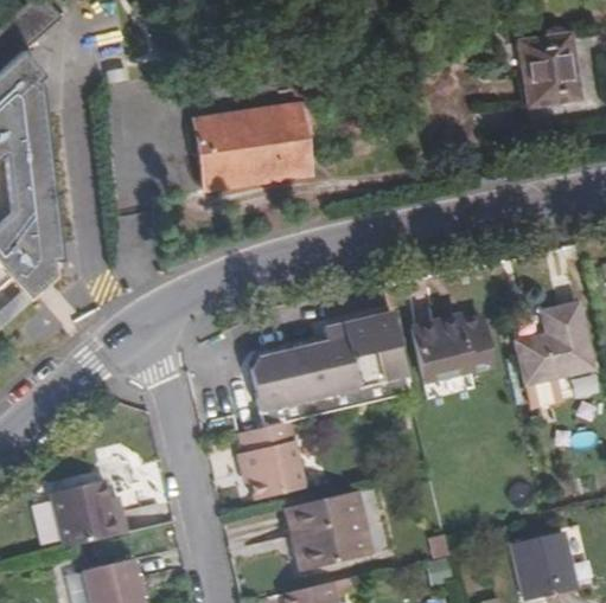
[(59,15),(45,0),(25,0),(0,21),(0,306),(52,262),(34,113),(16,114),(13,116),(6,106),(25,92),(18,83),(32,72),(16,58),(59,15)]
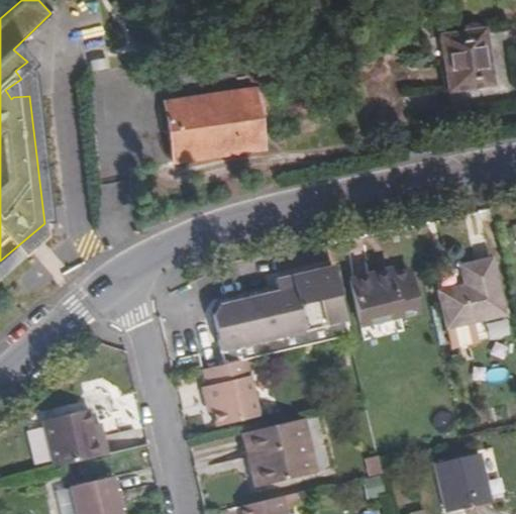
[(515,96),(503,29),(478,32),(477,27),(474,25),(469,25),(463,29),(463,35),(441,39),(453,112),(515,101),(515,96)]
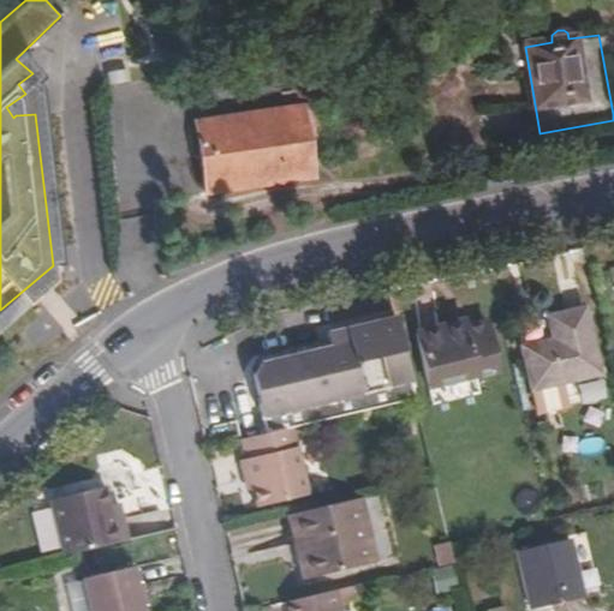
[(46,77),(22,53),(16,59),(33,73),(18,84),(25,94),(41,87),(46,77)]
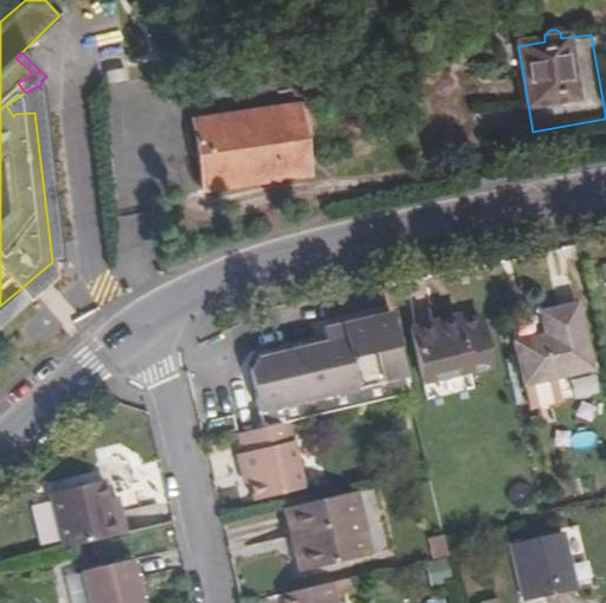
[(34,113),(52,262),(61,261),(40,85),(25,92),(6,106),(13,116),(16,114),(34,113)]
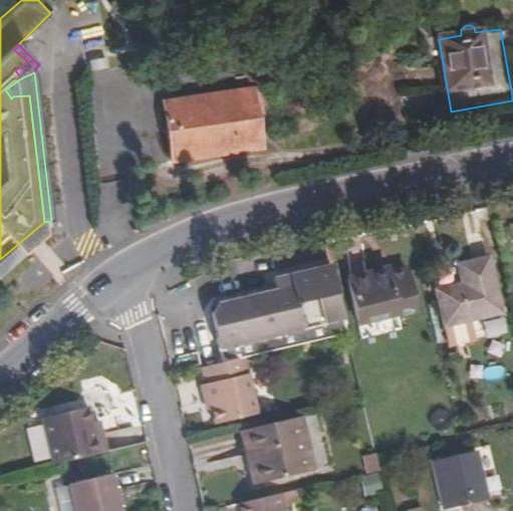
[(263,150),(259,114),(265,113),(262,92),(256,92),(255,87),(165,99),(172,161),(263,150)]
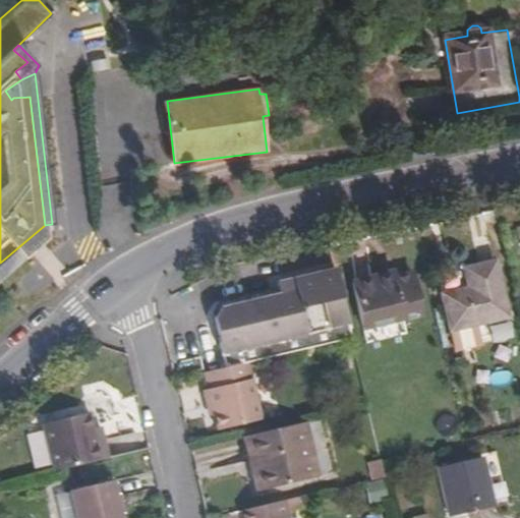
[(0,277),(46,237),(45,225),(0,263),(0,277)]
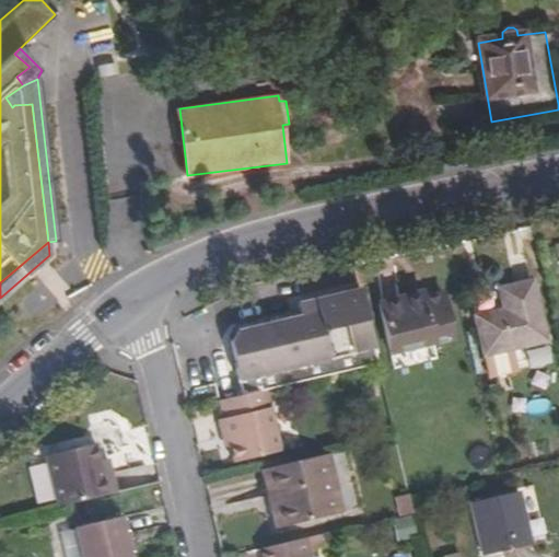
[(474,313),(487,371),(516,364),(512,343),(545,335),(531,276),(500,283),(504,305),(474,313)]
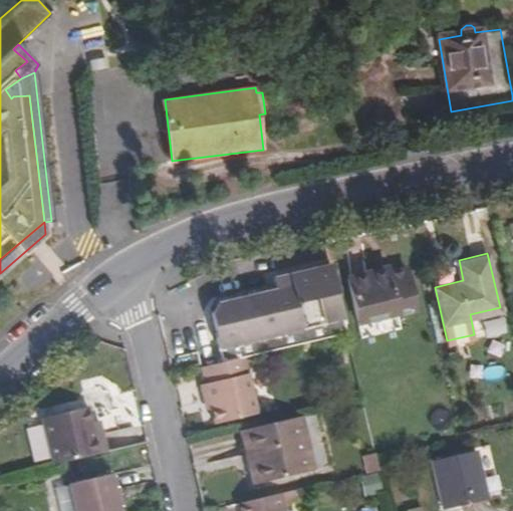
[(222,361),(243,355),(348,331),(331,263),(275,277),(275,281),(277,290),(209,307),(222,361)]
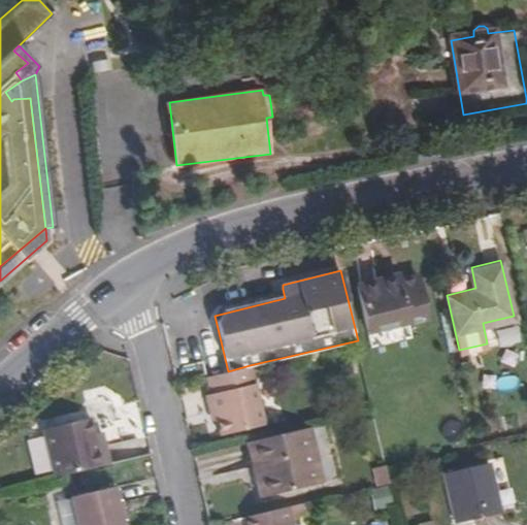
[(402,286),(401,280),(399,272),(359,284),(370,330),(429,316),(421,282),(402,286)]
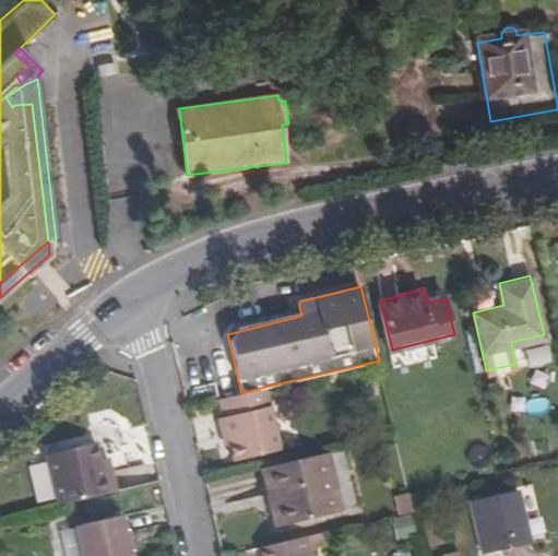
[(426,303),(446,298),(443,292),(425,296),(426,303)]
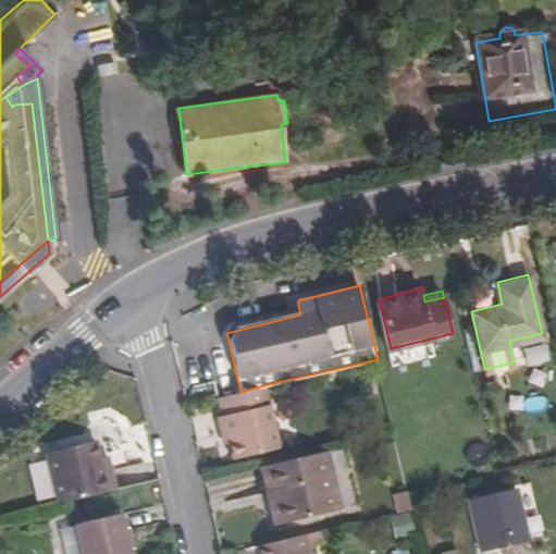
[(235,322),(226,333),(300,315),(298,305),(235,322)]
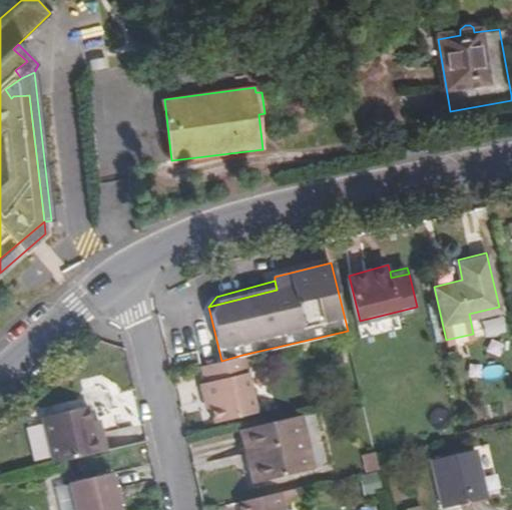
[(256,411),(242,355),(221,361),(200,365),(204,380),(198,383),(202,400),(208,399),(210,406),(213,422),(256,411)]
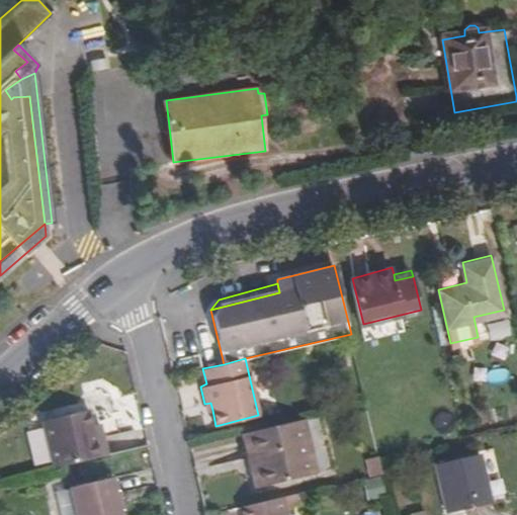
[(93,434),(91,426),(88,412),(41,422),(53,469),(106,456),(101,432),(93,434)]
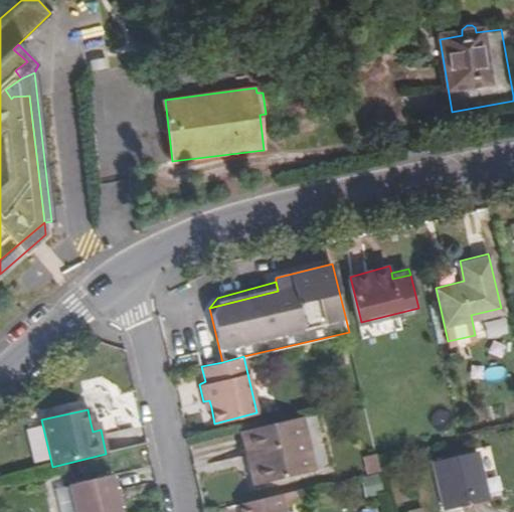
[(305,450),(311,449),(304,415),(298,416),(305,450)]
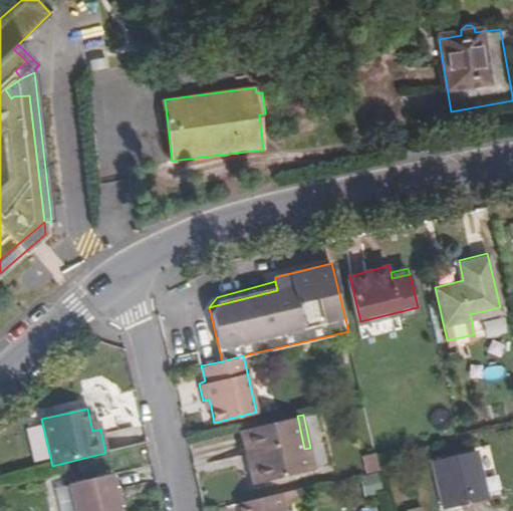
[(304,449),(297,416),(247,428),(255,462),(249,463),(254,482),(315,468),(310,448),(304,449)]
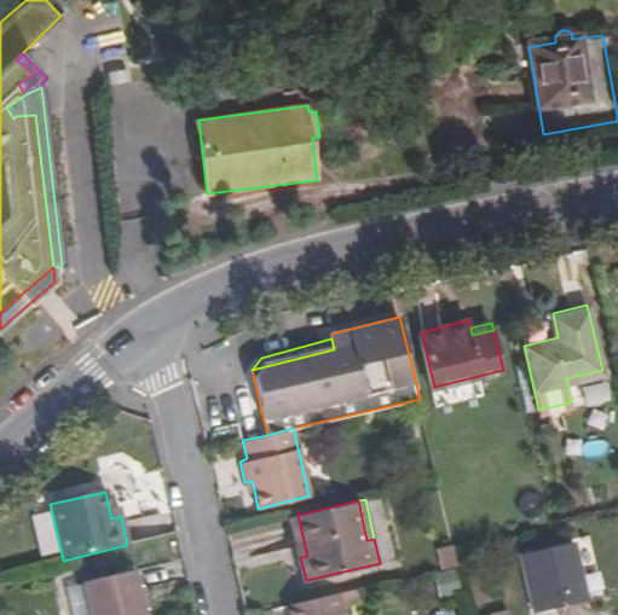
[(111,518),(121,516),(119,506),(109,509),(111,518)]
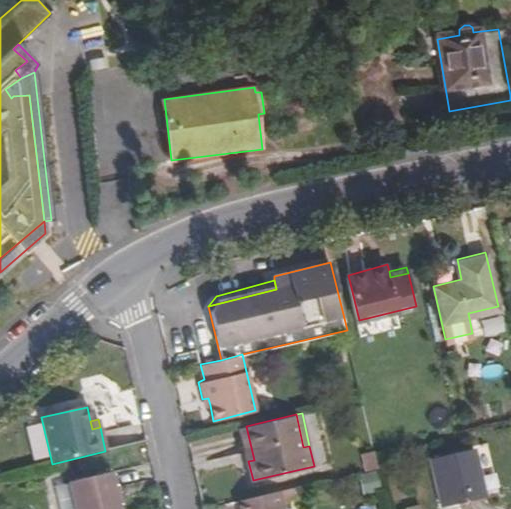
[(254,460),(246,426),(240,427),(248,461),(254,460)]
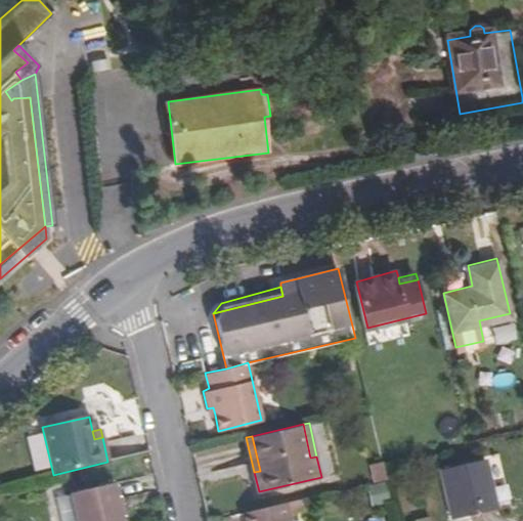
[(498,506),(486,458),(446,466),(458,516),(498,506)]
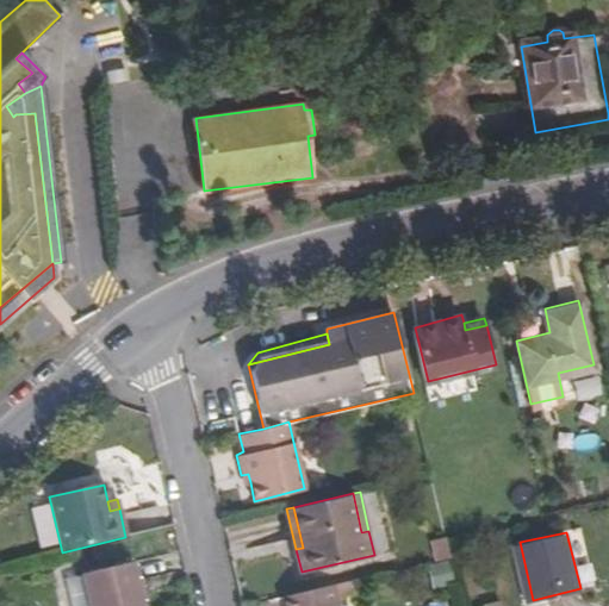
[(449,556),(428,561),(433,583),(455,579),(449,556)]
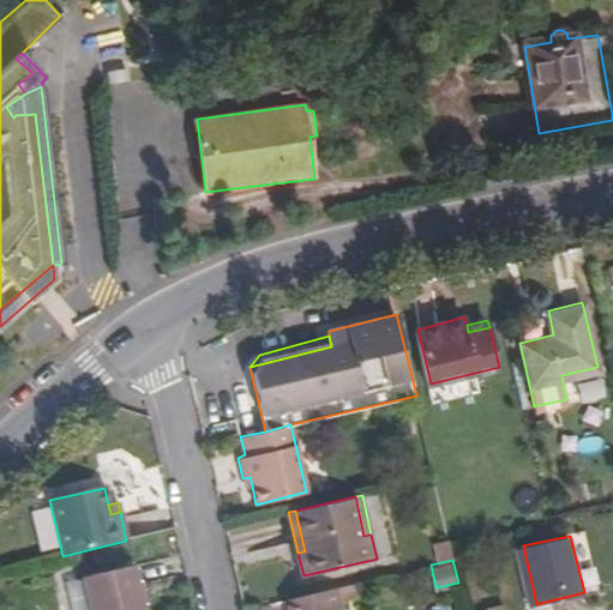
[(140,609),(132,567),(83,579),(89,609),(140,609)]
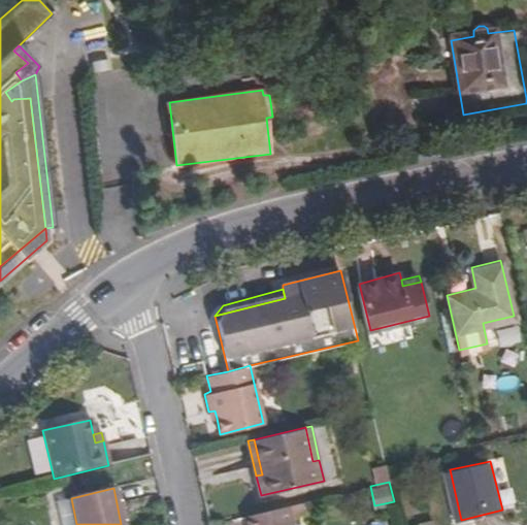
[(295,524),(291,505),(245,516),(248,524),(295,524)]
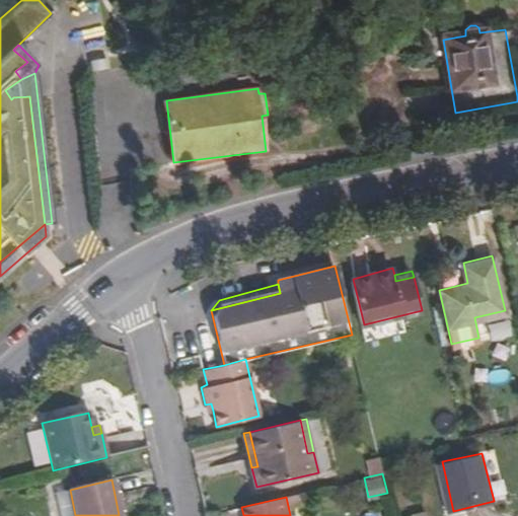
[(380,515),(378,507),(360,513),(360,515),(380,515)]
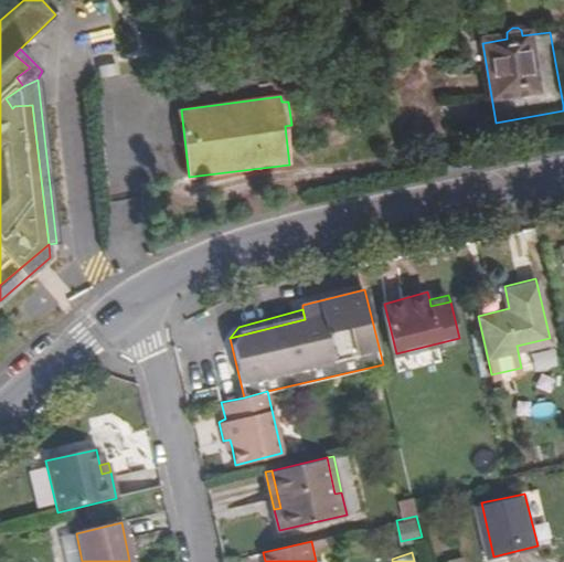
All buildings are outlined.
